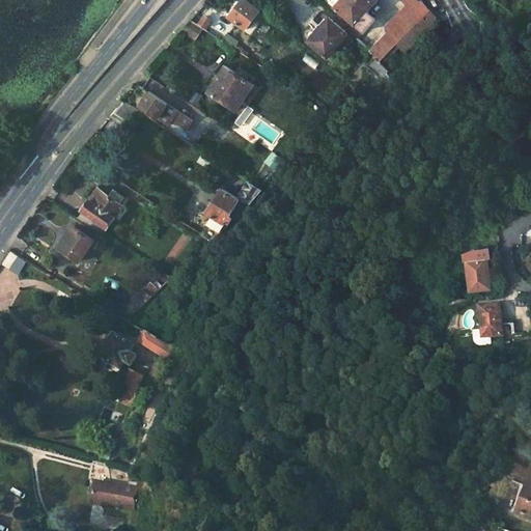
[(244,0),(242,0),(229,17),(245,28),(257,11),(244,0)]
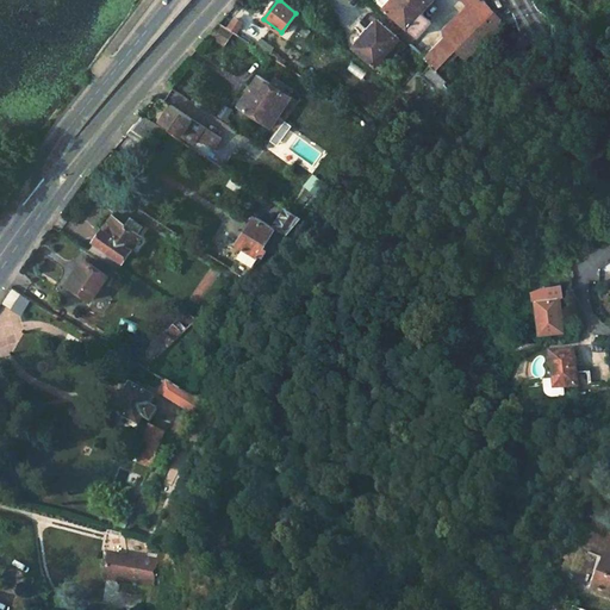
[(419,13),(431,0),(378,0),(378,1),(417,36),(429,20),(419,13)]
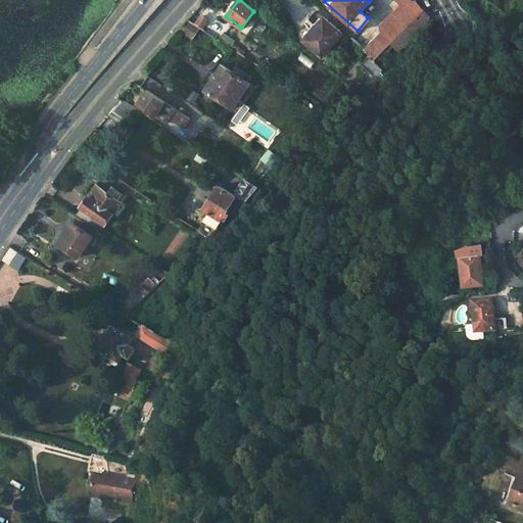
[(380,26),(384,29),(365,50),(370,56),(374,59),(393,38),(403,27),(413,29),(423,18),(415,8),(419,5),(415,0),(396,0),(400,4),(380,26)]
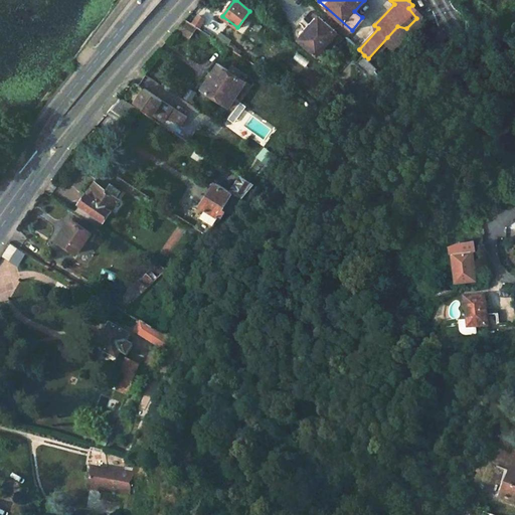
[(412,5),(408,8),(416,18),(420,14),(412,5)]
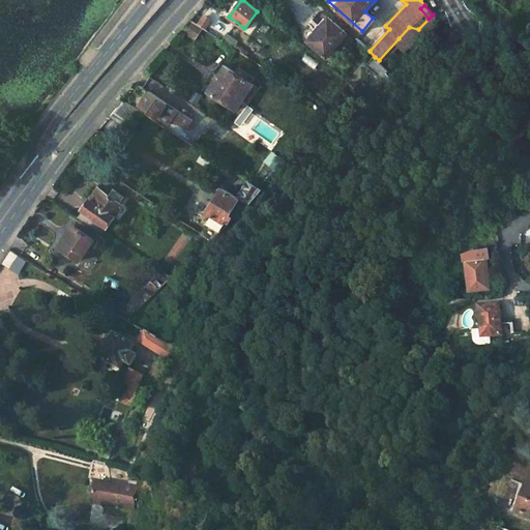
[(203,17),(199,23),(205,27),(209,21),(203,17)]
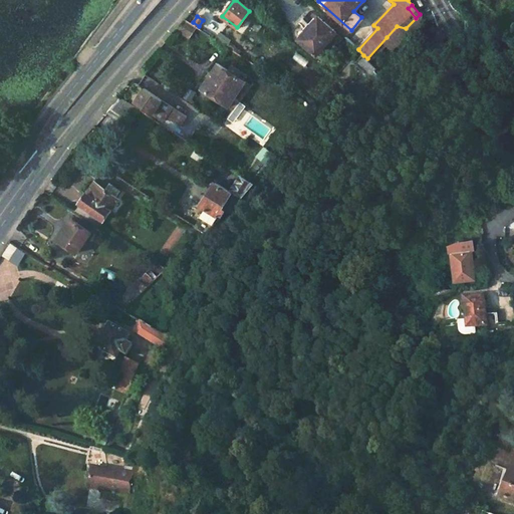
[(416,18),(406,28),(411,33),(420,23),(416,18)]
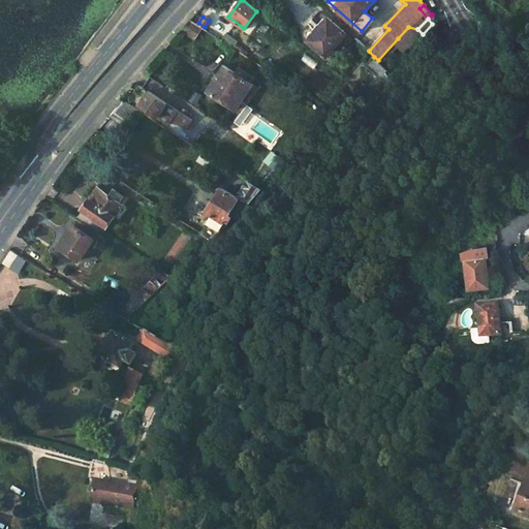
[(189,20),(180,31),(193,39),(201,28),(189,20)]
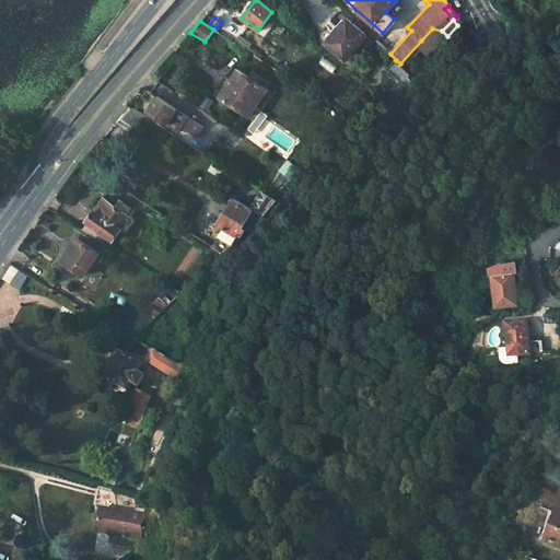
[(346,21),(326,44),(345,60),(357,46),(361,50),(371,41),(346,21)]
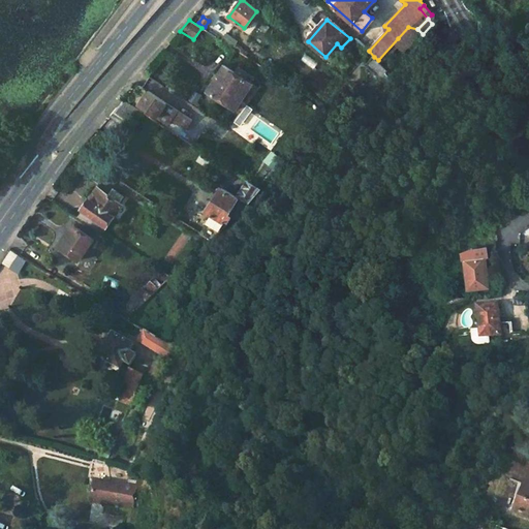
[(378,60),(374,57),(365,66),(385,86),(391,80),(386,73),(389,70),(378,60)]
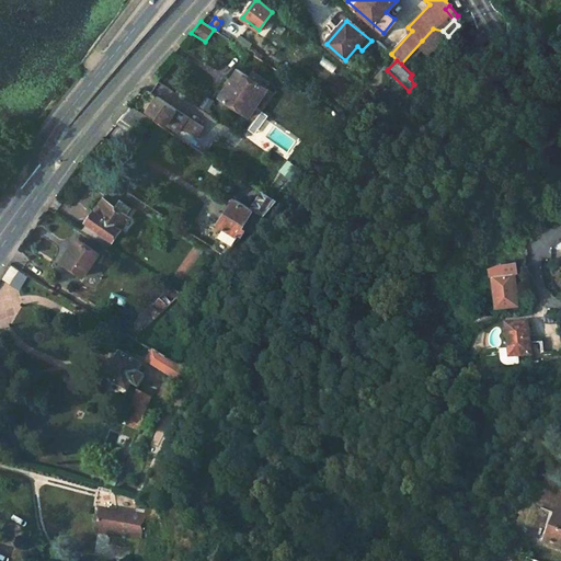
[(238,71),(220,99),(250,118),(268,91),(238,71)]
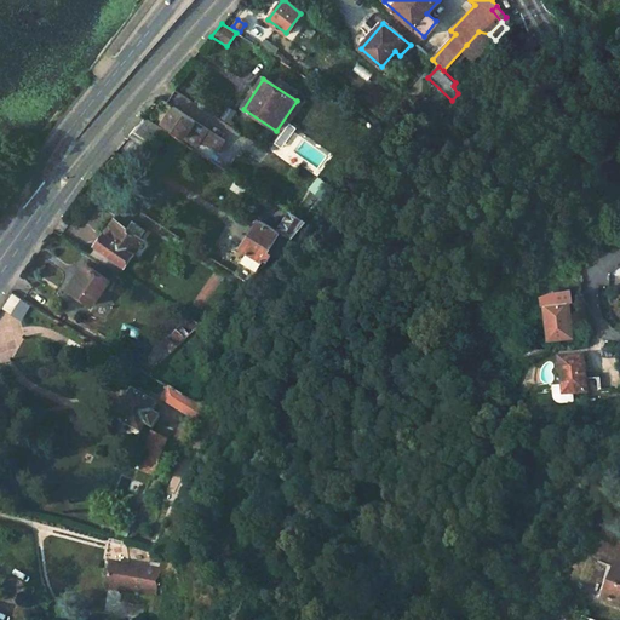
[(303,105),(297,101),(276,131),(281,135),(303,105)]
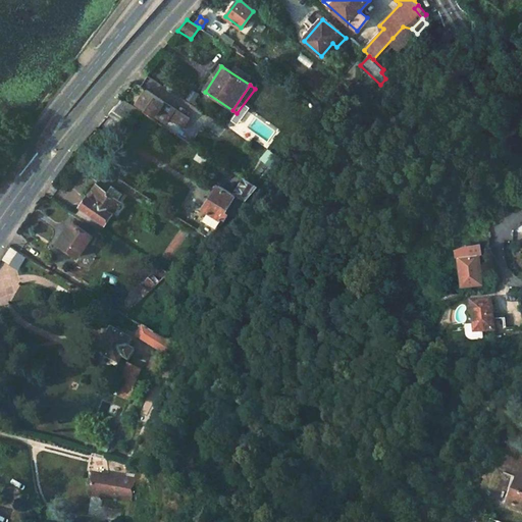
[(189,118),(146,90),(137,103),(155,115),(157,110),(184,126),(189,118)]
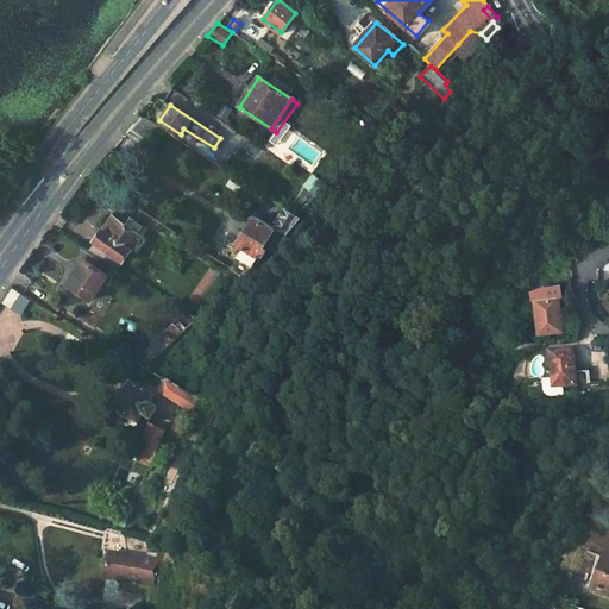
[(220,138),(214,148),(221,154),(230,142),(221,137),(220,138)]
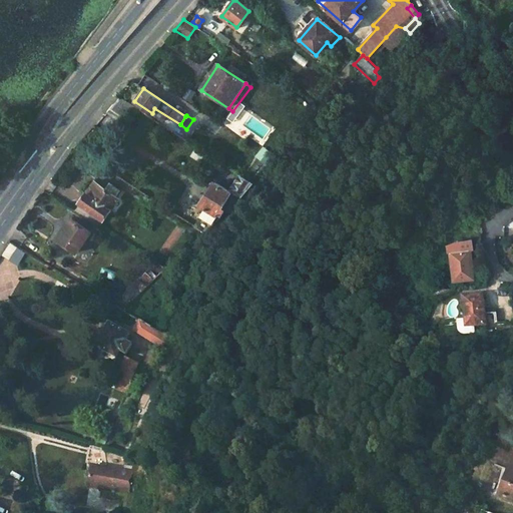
[(210,155),(206,161),(220,170),(223,164),(210,155)]
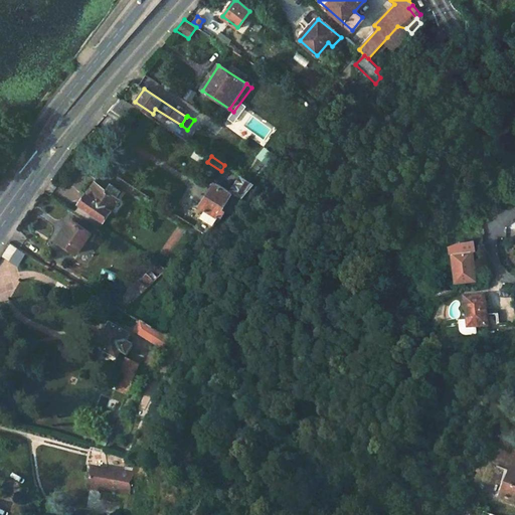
[(254,184),(241,176),(232,188),(243,196),(254,184)]
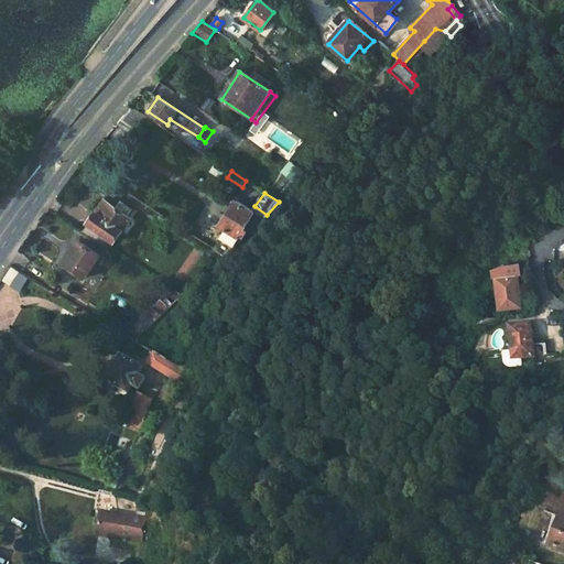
[(111,252),(133,219),(130,218),(136,212),(120,202),(116,208),(104,199),(87,225),(89,226),(84,235),(111,252)]
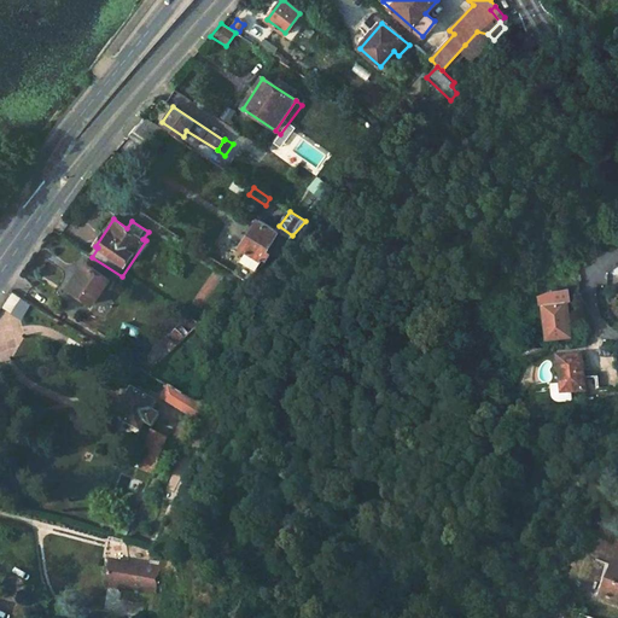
[(266,262),(262,260),(280,232),(261,219),(242,248),(248,251),(234,273),(246,280),(266,262)]
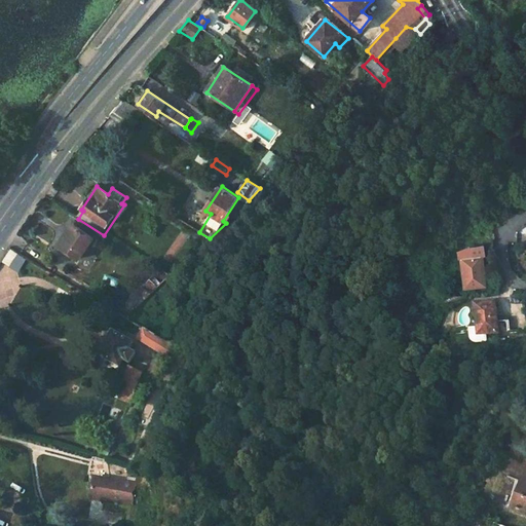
[(74,226),(60,248),(76,260),(91,238),(74,226)]
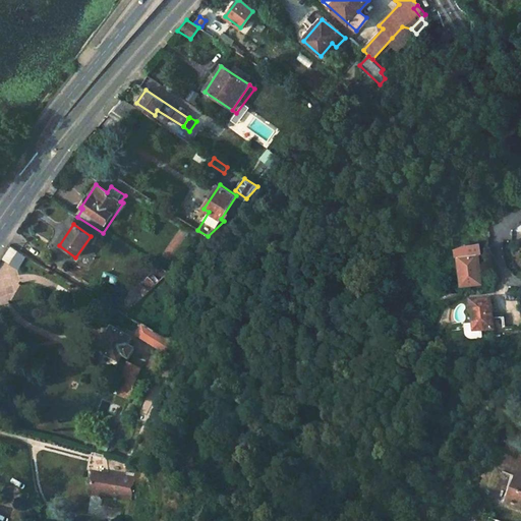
[(9,244),(0,257),(9,264),(18,250),(9,244)]
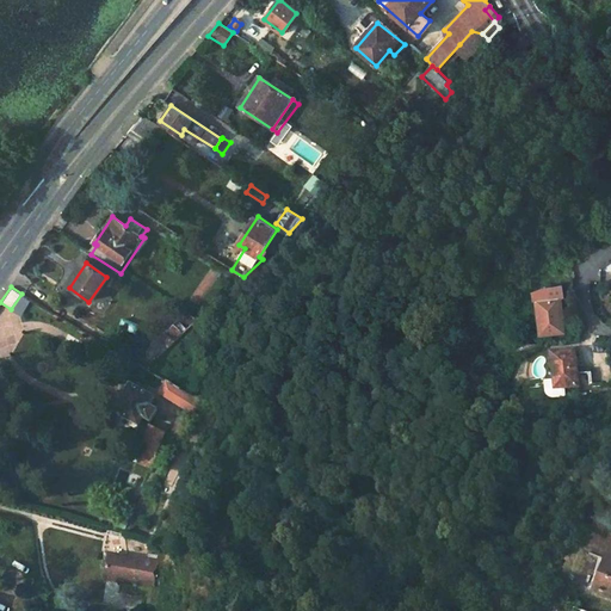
[(537,300),(541,333),(562,331),(559,298),(562,298),(561,287),(541,288),(542,300),(537,300)]
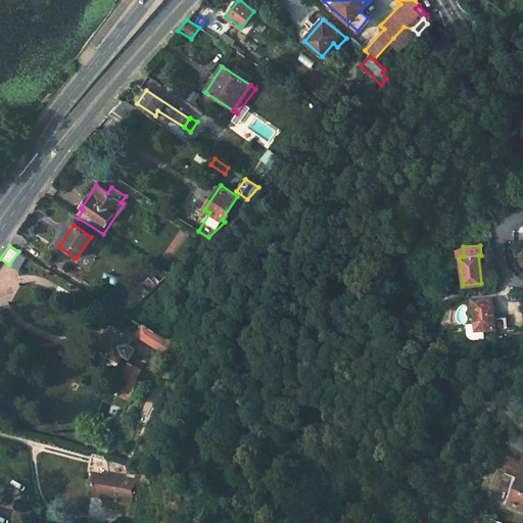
[(491,329),(504,328),(503,319),(493,320),(491,299),(472,301),(476,340),(491,338),(491,329)]
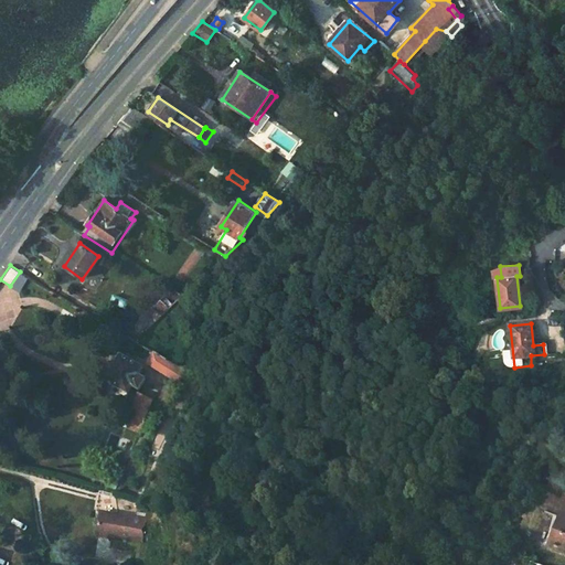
[(153,353),(147,364),(178,383),(184,372),(174,365),(153,353)]
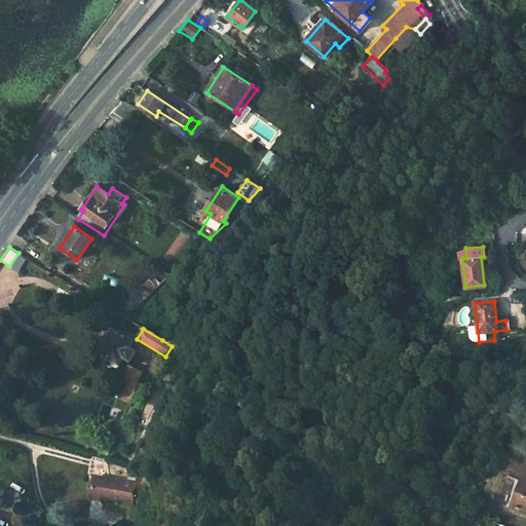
[(112,330),(99,355),(118,366),(122,360),(128,363),(137,348),(130,345),(132,342),(112,330)]
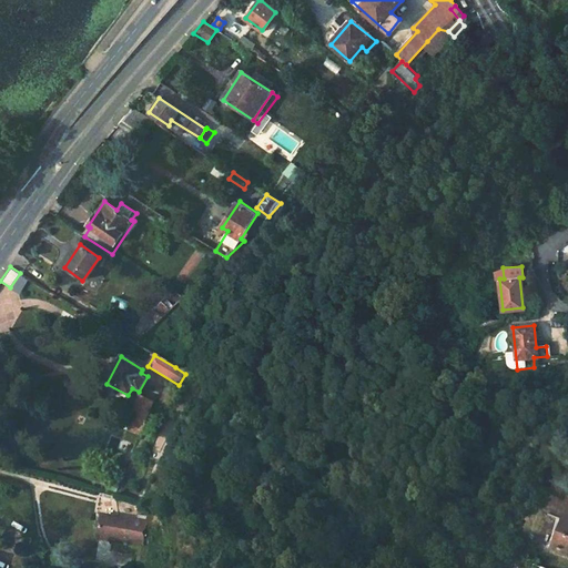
[(130,416),(142,422),(152,404),(139,396),(130,416)]
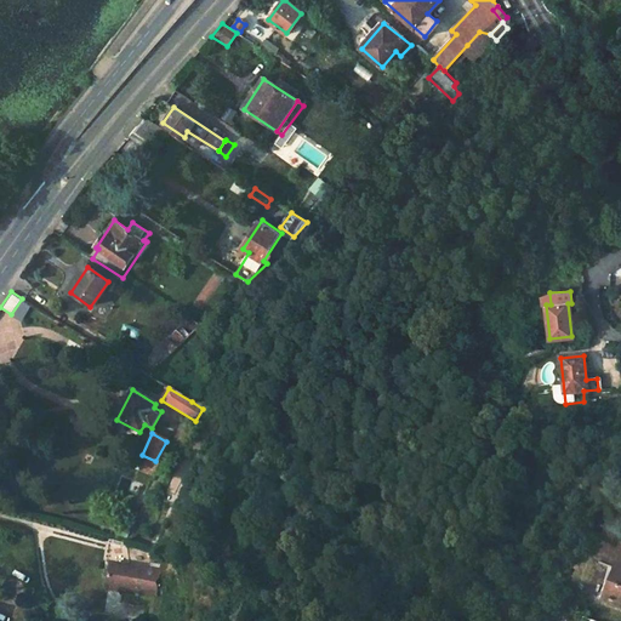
[(155,594),(158,573),(126,567),(118,565),(114,587),(155,594)]
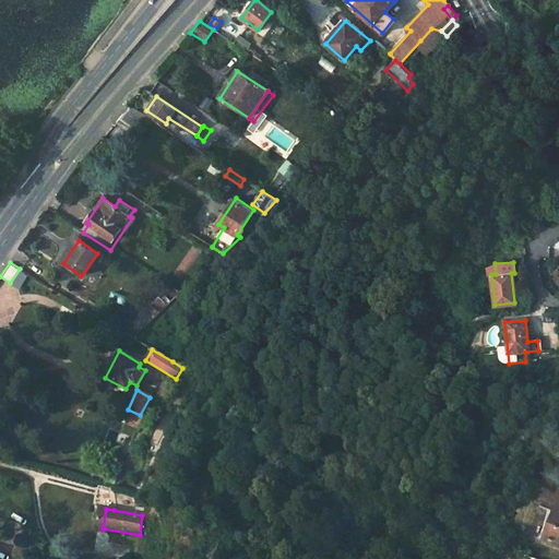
[(558,512),(557,511),(546,539),(558,544),(558,512)]
